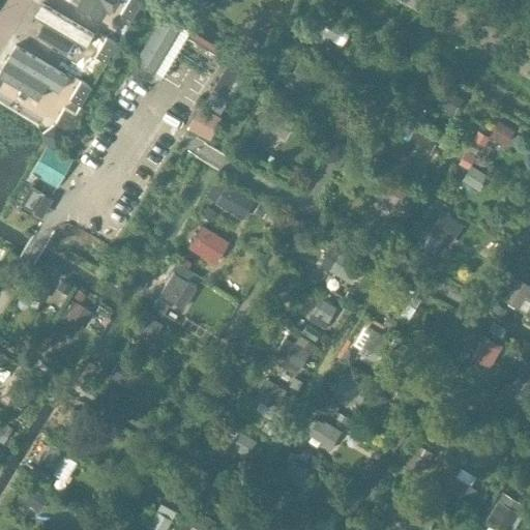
[(83,0),(81,5),(106,21),(117,0),(83,0)]
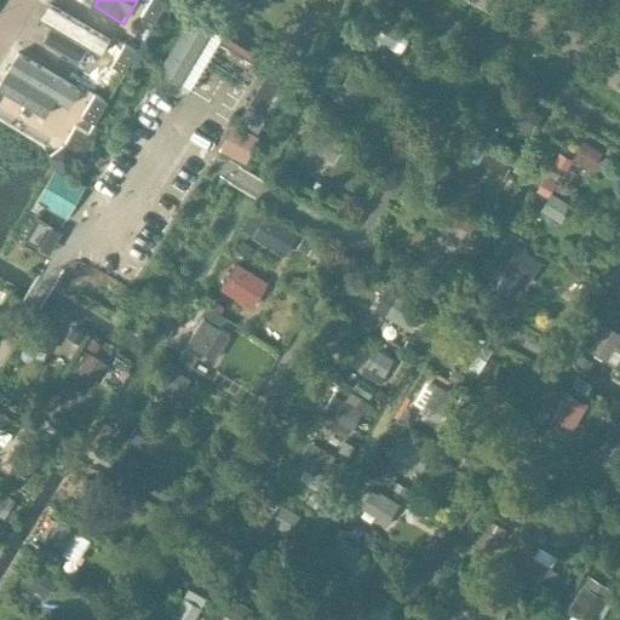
[(202,0),(200,0),(158,72),(178,85),(223,12),(202,0)]
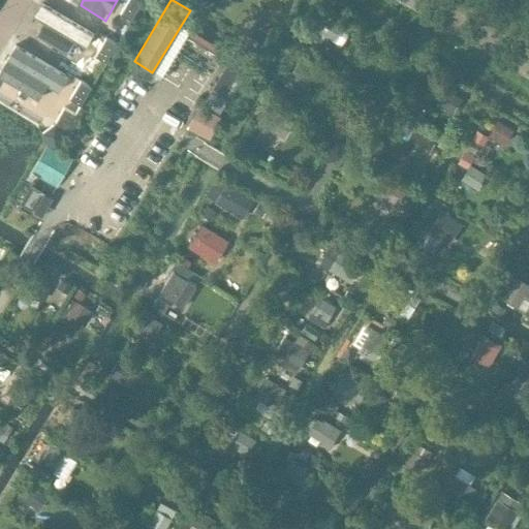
[(90,47),(98,35),(43,4),(36,17),(49,24),(43,35),(72,51),(79,41),(90,47)]
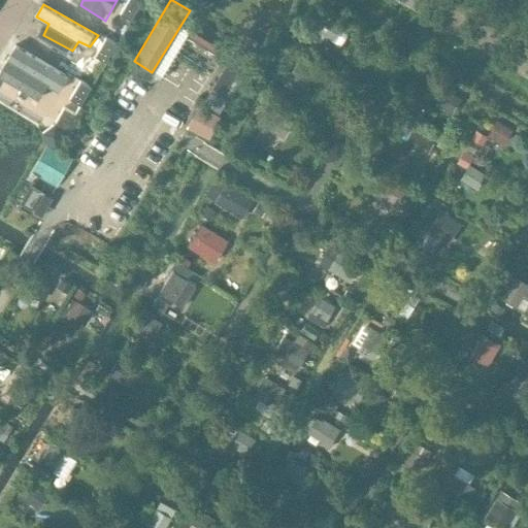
[(340,44),(349,30),(325,17),(317,31),(340,44)]
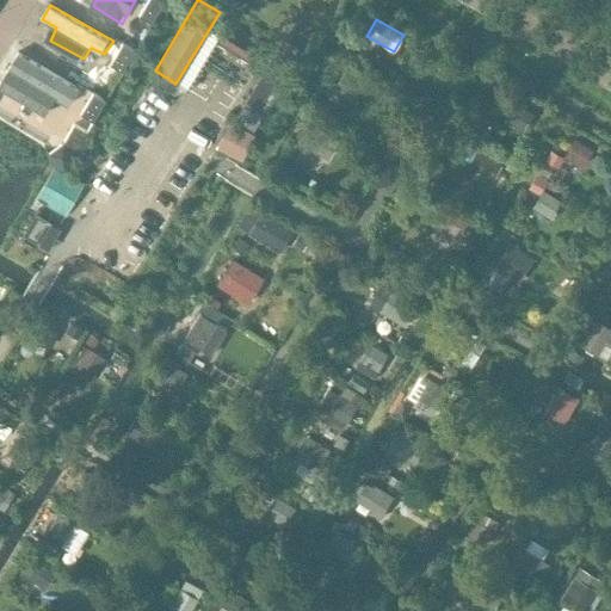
[(227,22),(214,43),(251,66),(264,44),(227,22)]
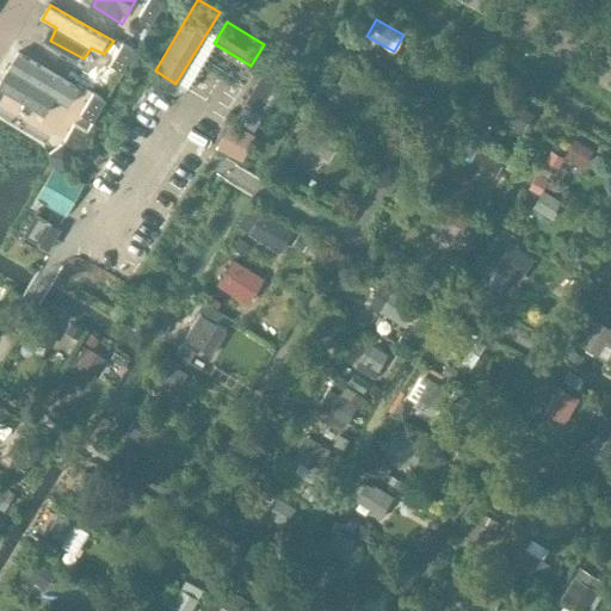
[(123,42),(111,63),(123,71),(135,49),(123,42)]
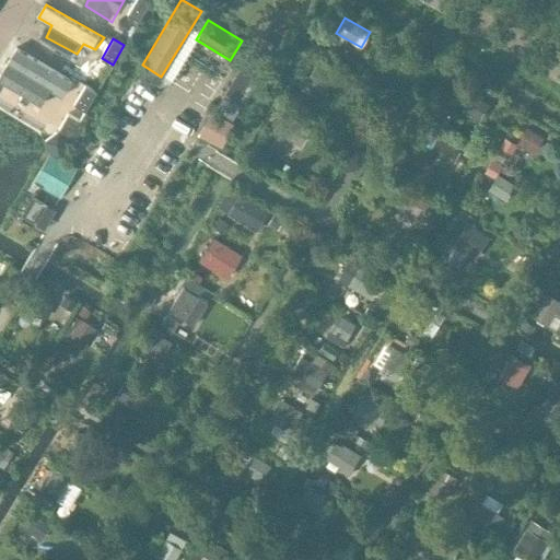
[(236,100),(266,51),(254,45),(224,93),(236,100)]
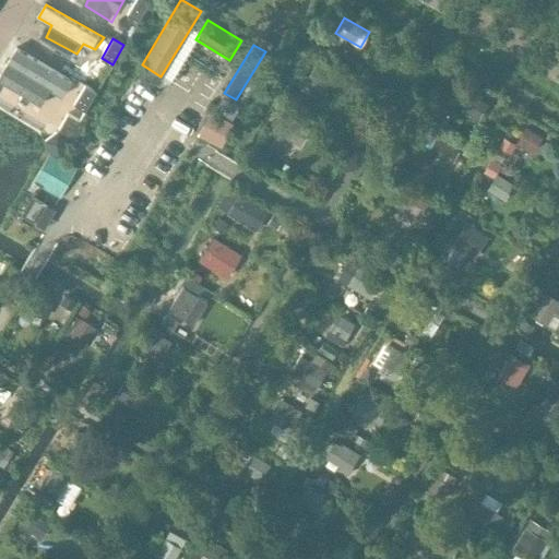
[(54,91),(66,98),(79,80),(21,46),(0,78),(46,106),(54,91)]
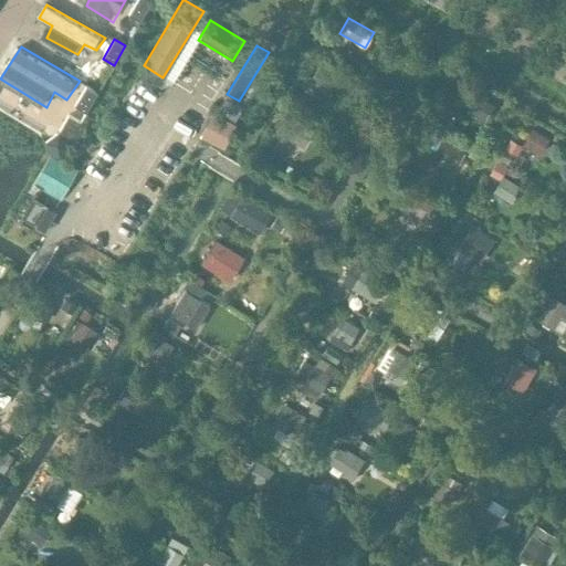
[(86,84),(75,104),(86,111),(98,91),(86,84)]
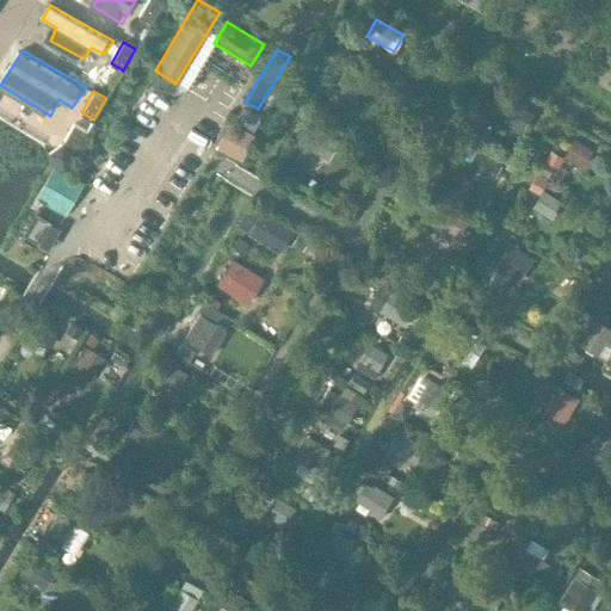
[(520,133),(532,113),(513,102),(501,121),(520,133)]
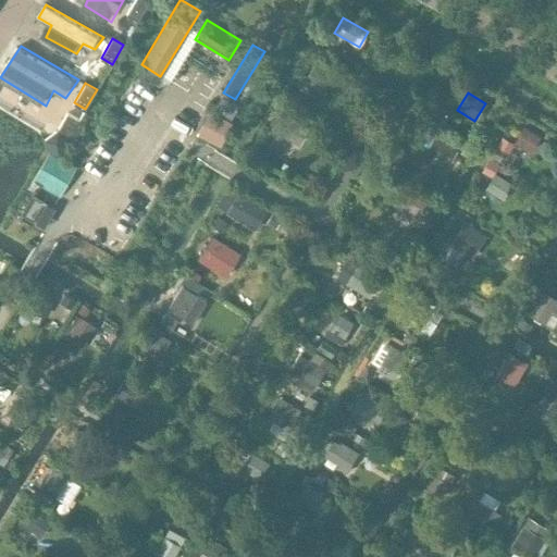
[(298,145),(308,128),(282,112),(272,128),(298,145)]
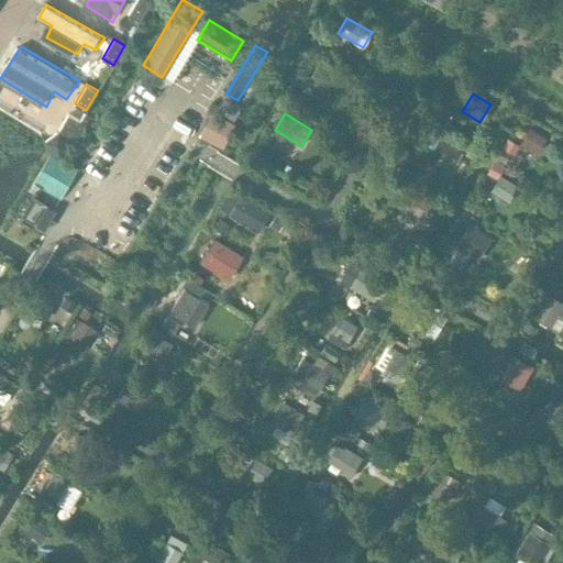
[(533,154),(544,138),(527,127),(517,143),(533,154)]
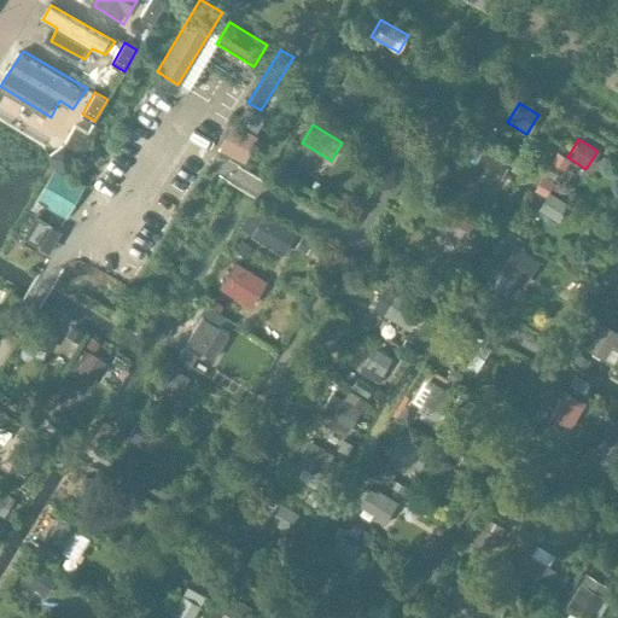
[(508,167),(496,158),(499,155),(484,146),(472,170),(497,185),(508,167)]
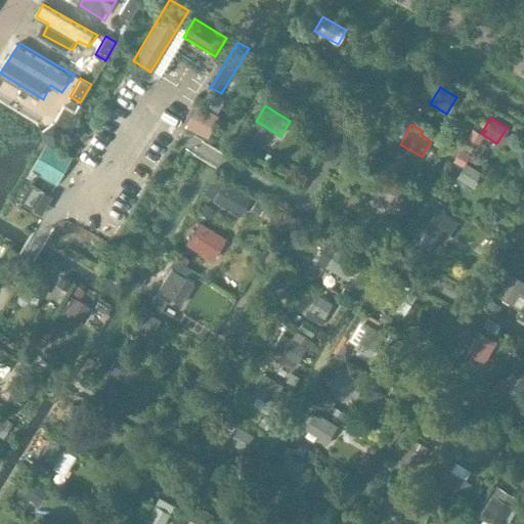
[(470,188),(480,172),(464,162),(453,178),(470,188)]
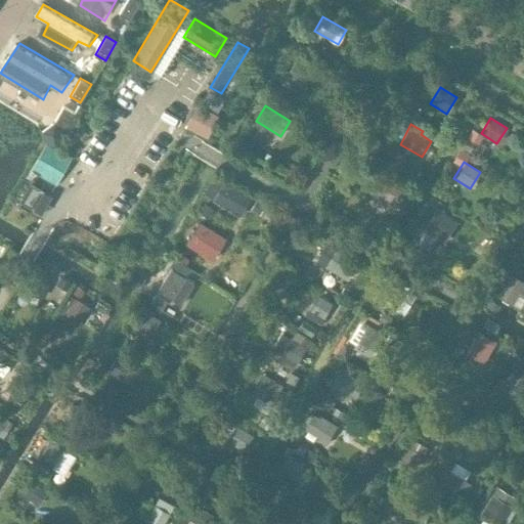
[(229,206),(239,189),(224,180),(214,197),(229,206)]
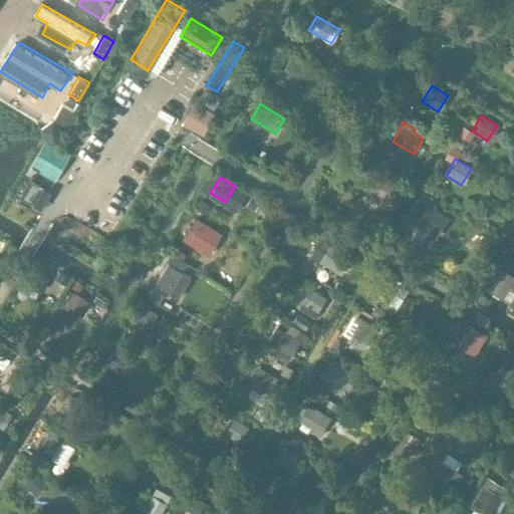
[(20,198),(33,205),(43,187),(30,179),(20,198)]
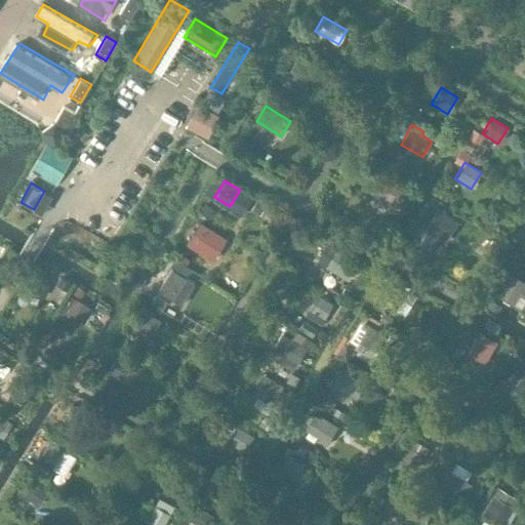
[(442,234),(452,218),(436,208),(426,225),(442,234)]
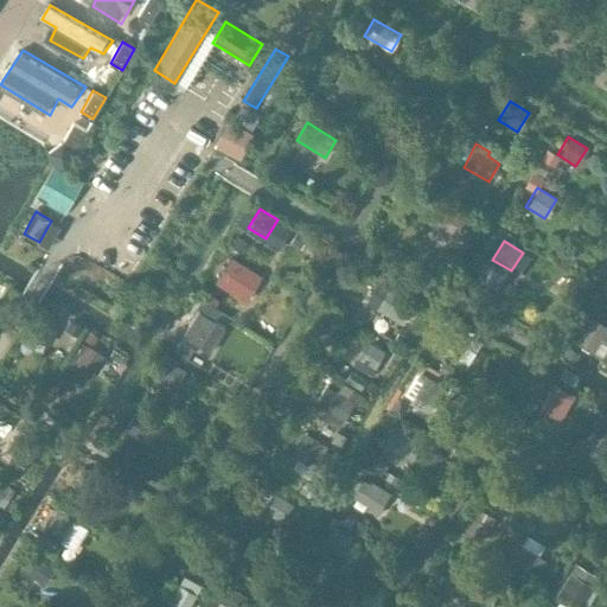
[(236,287),(248,268),(230,257),(218,276),(236,287)]
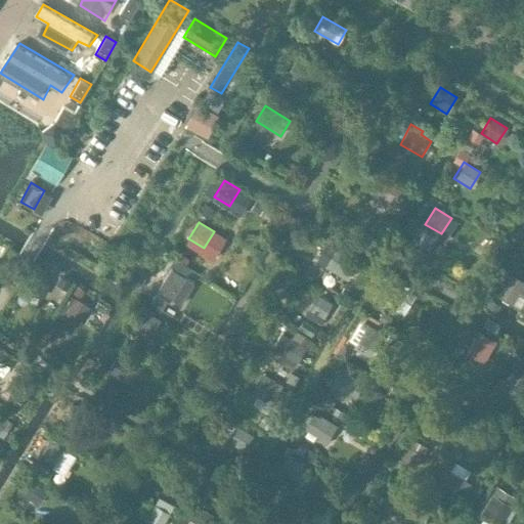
[(338,248),(326,267),(347,279),(358,260),(338,248)]
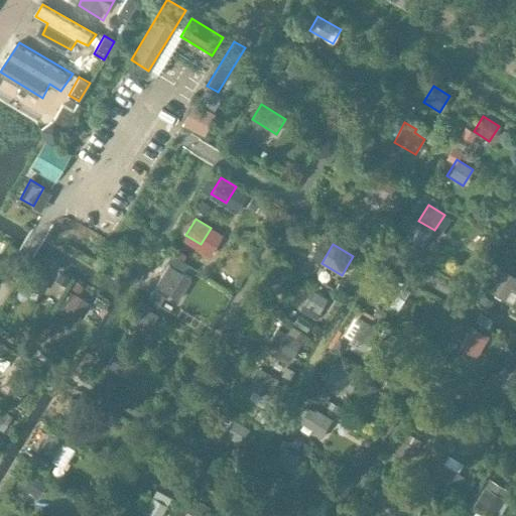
[(189,252),(185,259),(195,264),(199,257),(189,252)]
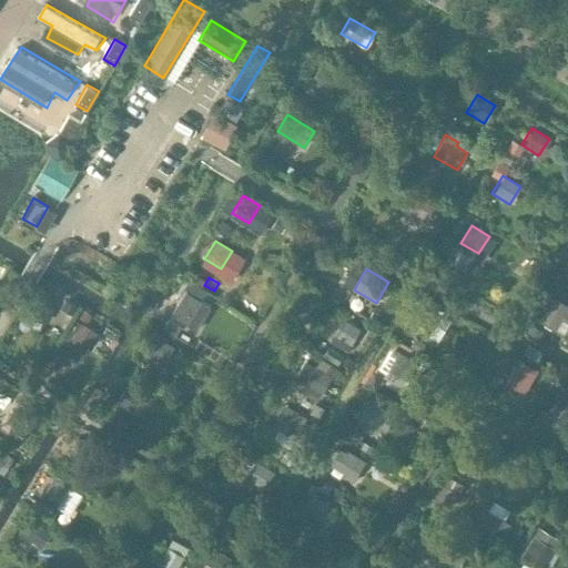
[(184,288),(170,312),(185,321),(199,297),(184,288)]
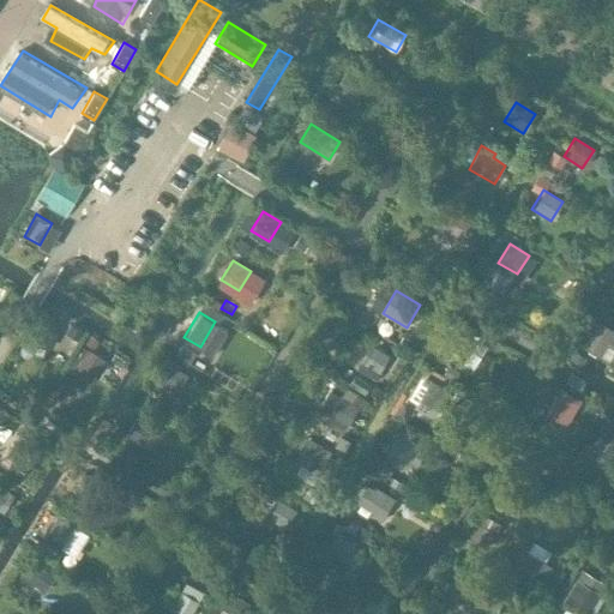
[(40,320),(29,338),(47,350),(59,331),(40,320)]
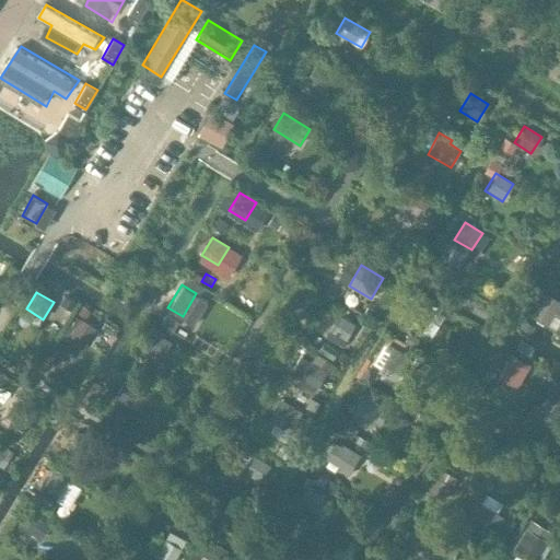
[(548,326),(559,305),(559,301),(546,293),(533,316),(548,326)]
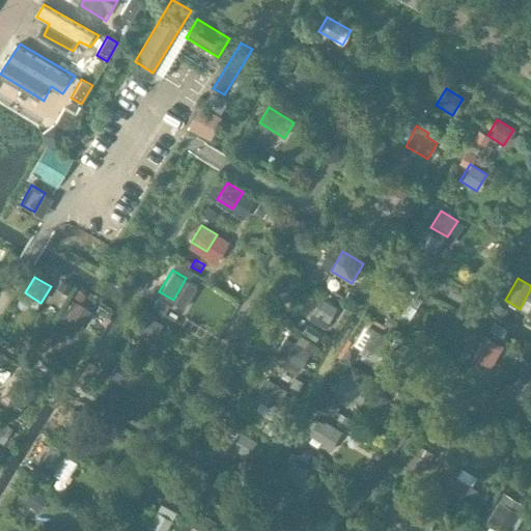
[(407,311),(415,297),(398,286),(389,301),(407,311)]
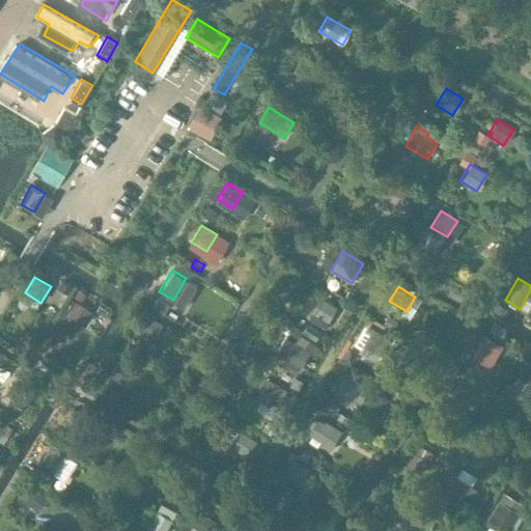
[(157,296),(152,303),(163,309),(167,302),(157,296)]
